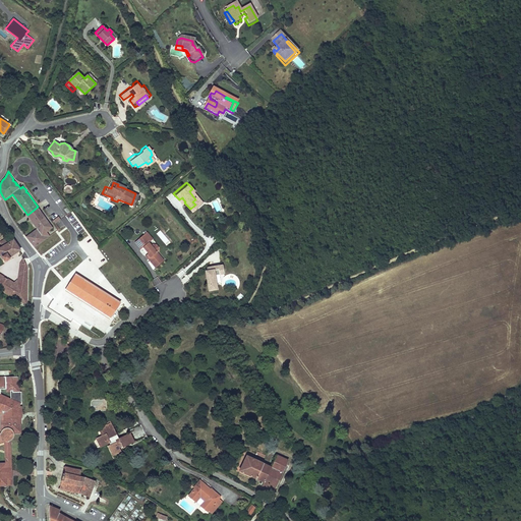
[(200,200),(191,189),(189,191),(195,199),(192,201),(195,205),(200,200)]
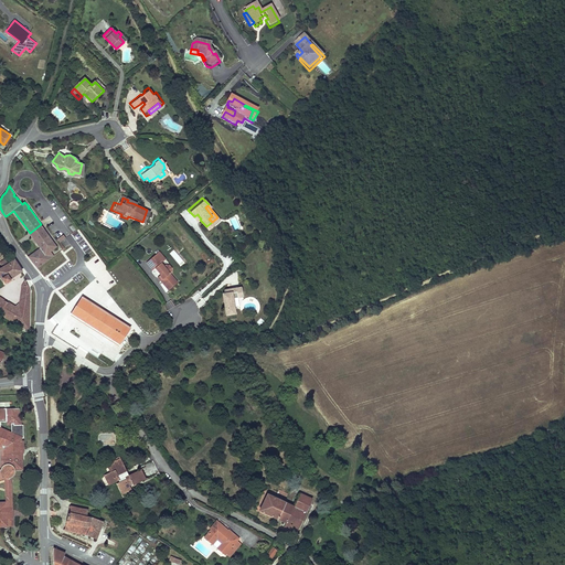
[(32,237),(44,228),(41,224),(30,233),(32,237)]
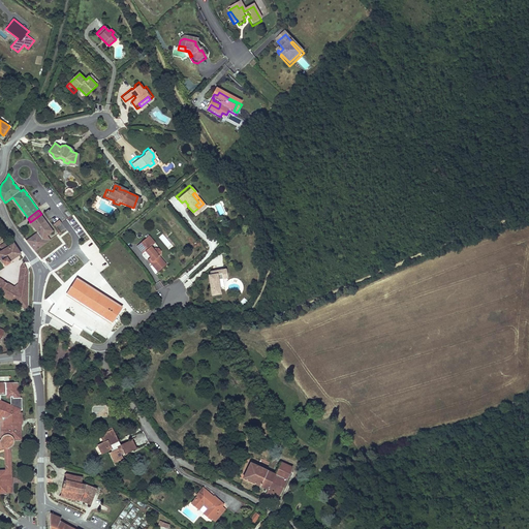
[(49,236),(48,235),(49,234),(50,235),(54,231),(41,214),(30,222),(38,232),(27,240),(30,243),(32,246),(35,250),(36,251),(49,242),(48,240),(50,238),(49,236)]
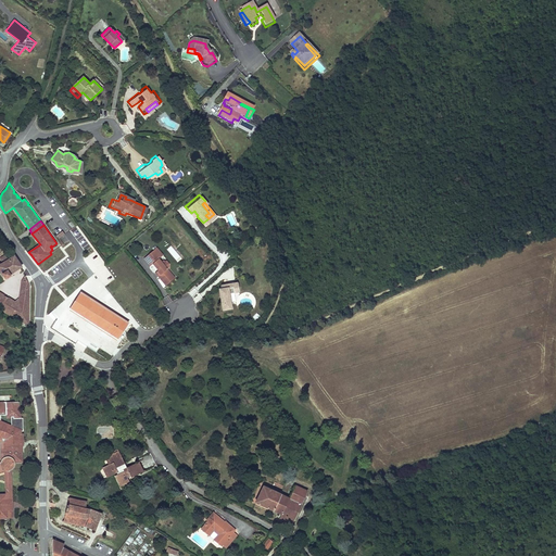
[(153,255),(147,261),(150,264),(152,262),(158,268),(156,269),(160,273),(158,275),(165,285),(175,277),(167,267),(168,266),(168,263),(166,260),(163,260),(161,261),(159,257),(160,256),(155,252),(159,250),(156,247),(150,252),(153,255)]
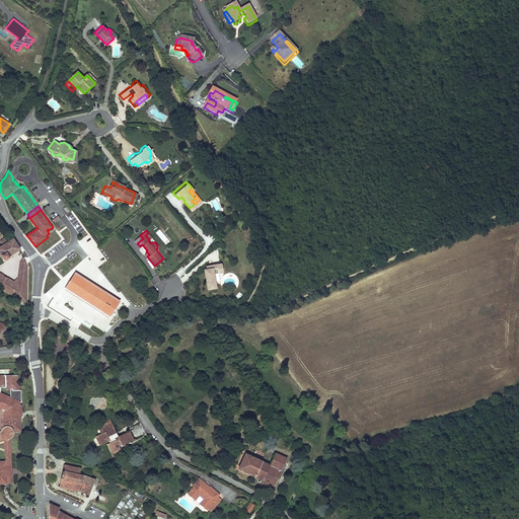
[(9,257),(21,248),(13,235),(0,243),(2,248),(0,248),(0,255),(1,257),(4,263),(9,260),(9,257)]
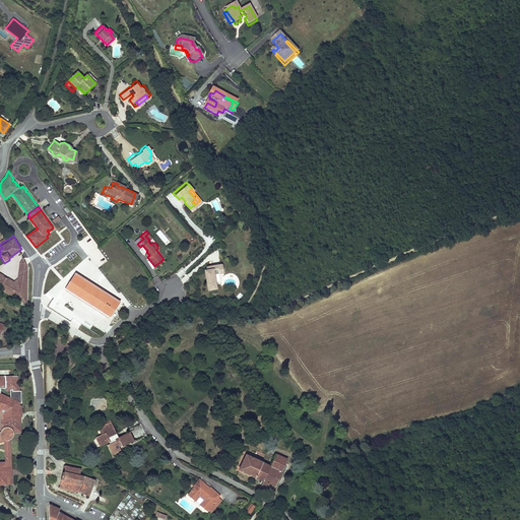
[(140,236),(134,240),(137,244),(143,239),(140,236)]
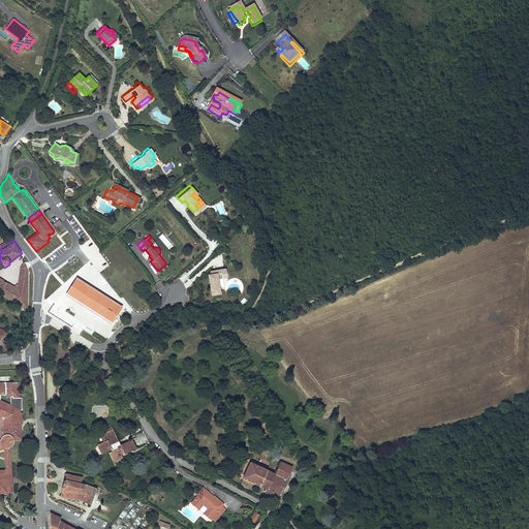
[(0,294),(27,312),(28,275),(25,265),(21,269),(19,285),(18,292),(13,289),(0,281),(0,294)]
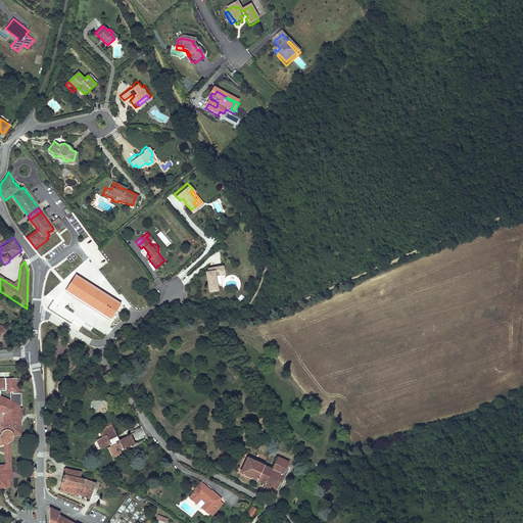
[(223,265),(207,268),(207,271),(205,271),(209,291),(218,289),(216,275),(225,273),(223,265)]
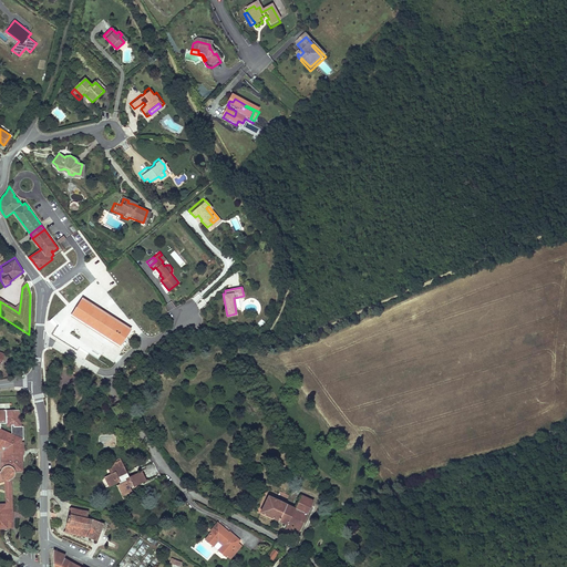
[(131,330),(84,300),(73,316),(120,346),(131,330)]
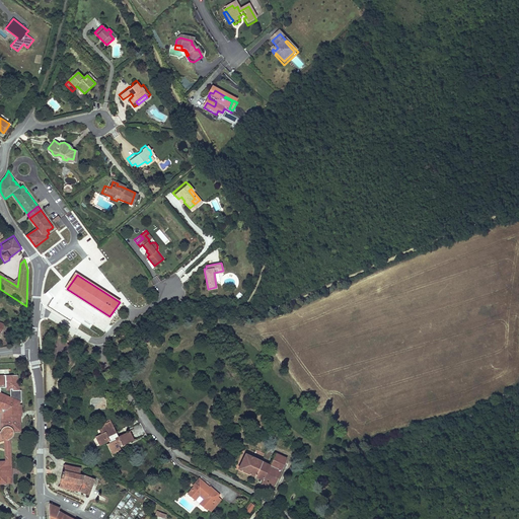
[(20,388),(18,388),(17,373),(12,373),(0,373),(0,423),(0,428),(0,439),(4,438),(7,439),(11,437),(13,434),(13,431),(20,430),(19,400),(21,400),(20,388)]
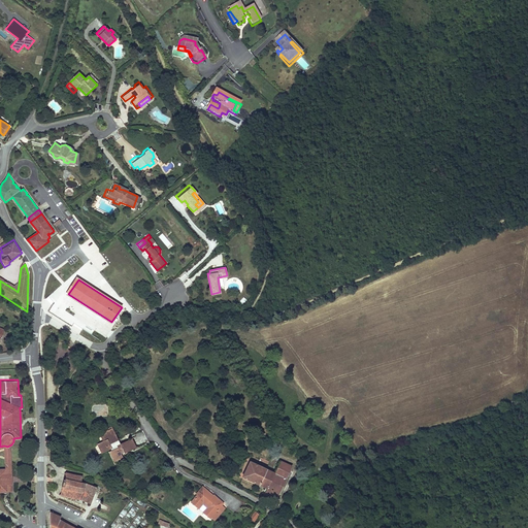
[(131,449),(127,439),(120,442),(116,434),(117,433),(114,430),(114,431),(109,433),(107,431),(100,434),(103,440),(96,444),(100,453),(109,449),(110,451),(106,452),(110,461),(122,456),(121,453),(124,452),(124,453),(131,449)]
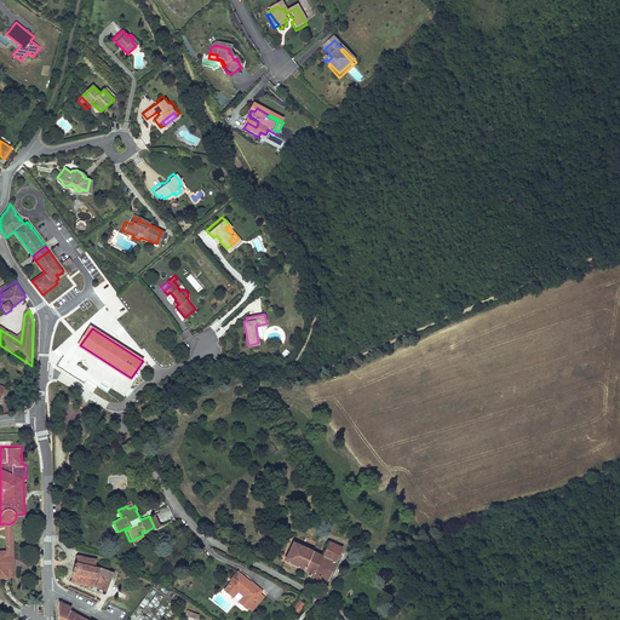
[(154,514),(149,516),(154,527),(160,524),(154,514)]
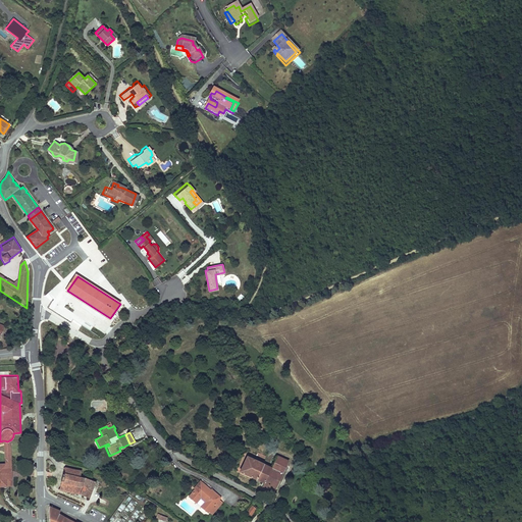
[(271,467),(248,457),(241,473),(262,482),(259,489),(272,494),(276,487),(271,484),(274,478),(279,480),(282,473),(277,470),(282,458),(276,456),(271,467)]
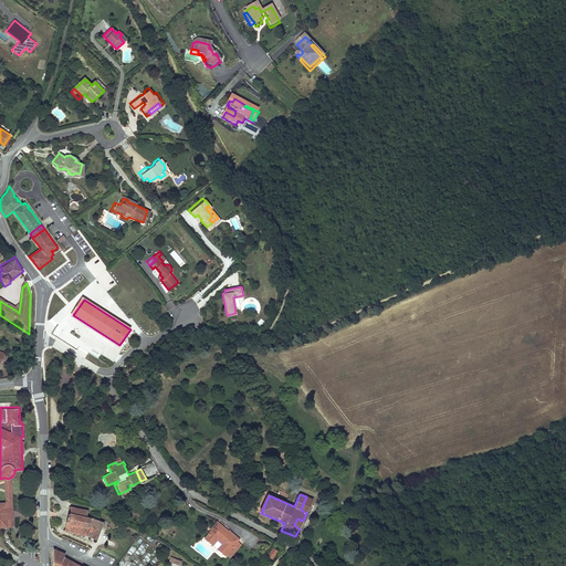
[(312,500),(306,496),(301,510),(306,513),(312,500)]
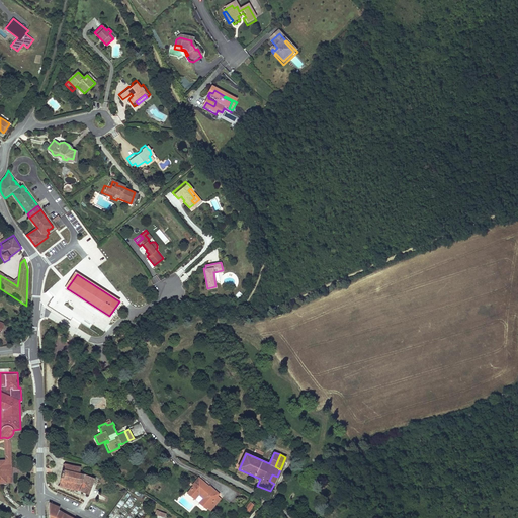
[(59,486),(60,486),(78,492),(84,476),(79,475),(80,469),(64,465),(63,470),(62,470),(60,480),(61,480),(59,486)]
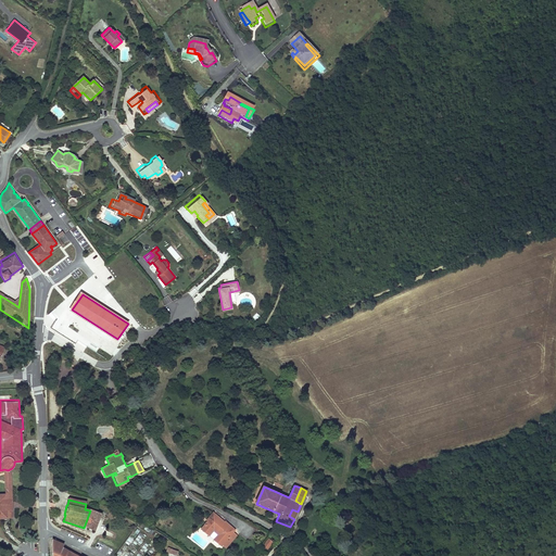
[(90,510),(84,528),(91,530),(95,531),(101,513),(91,509),(90,510)]
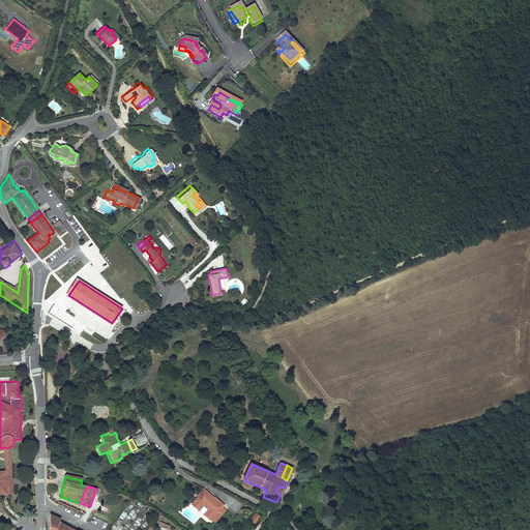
[(211,521),(225,506),(214,496),(212,497),(205,490),(199,496),(200,497),(193,504),(199,510),(204,505),(210,510),(205,516),(211,521)]
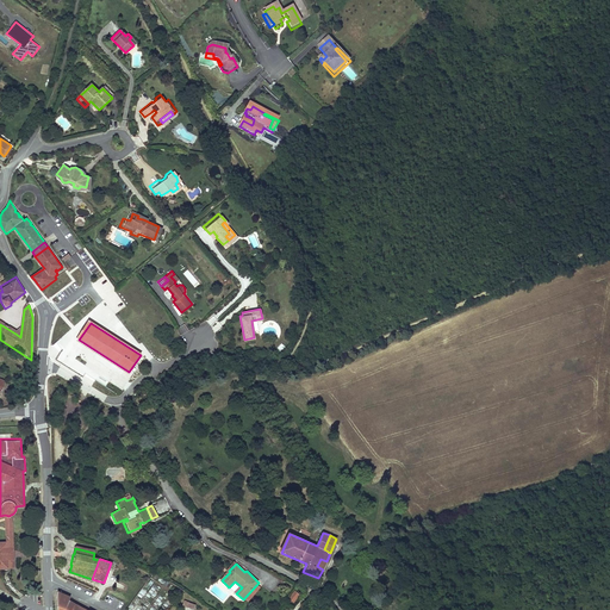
[(293,590),(287,599),(294,603),(299,593),(293,590)]
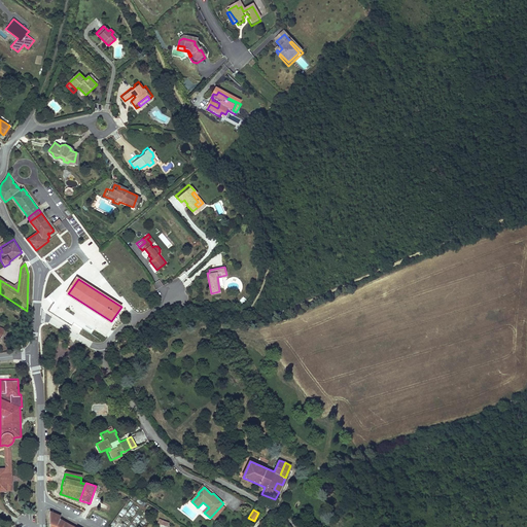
[(70,526),(60,520),(61,518),(50,512),(49,516),(49,517),(49,519),(49,526),(70,526)]
